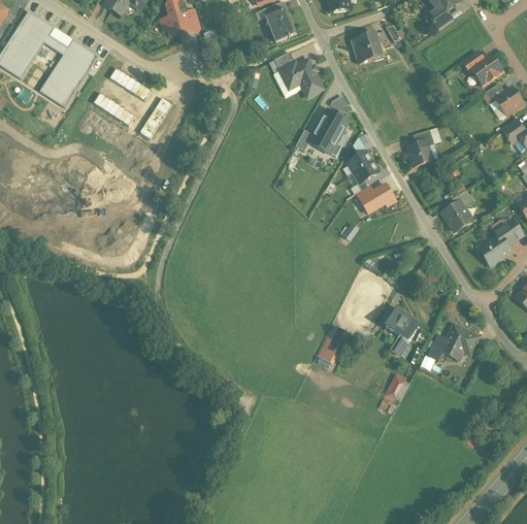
[(105,0),(104,2),(121,13),(126,4),(125,4),(127,0),(130,0),(134,3),(133,4),(140,9),(146,0),(105,0)]
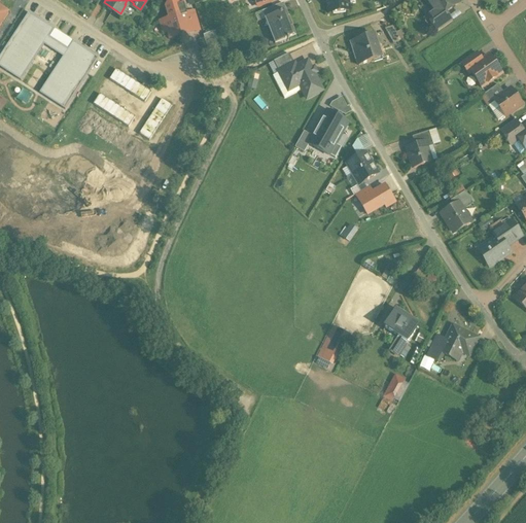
[(281,0),(261,8),(265,15),(268,14),(284,8),(281,0)]
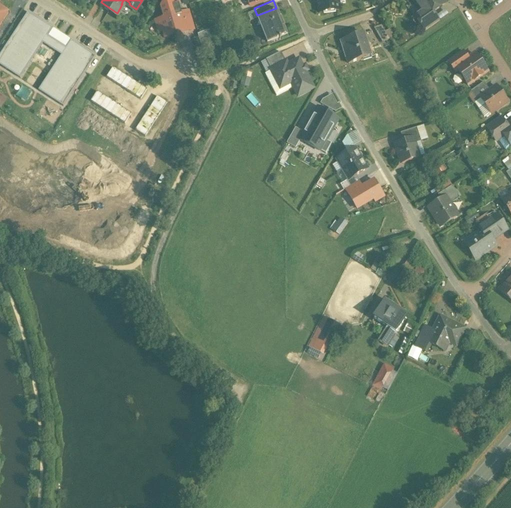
[(317,0),(318,10),(339,7),(338,7),(337,0),(317,0)]
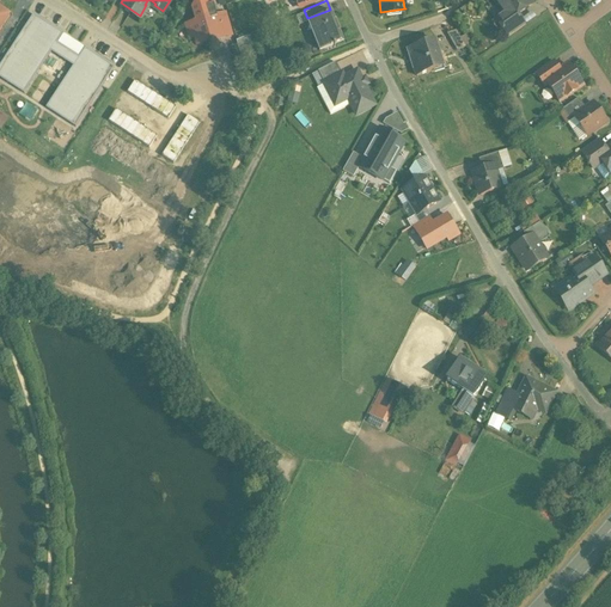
[(494,0),(495,1),(496,0),(501,0),(505,5),(502,6),(507,12),(509,16),(517,11),(531,1),(530,0),(494,0)]
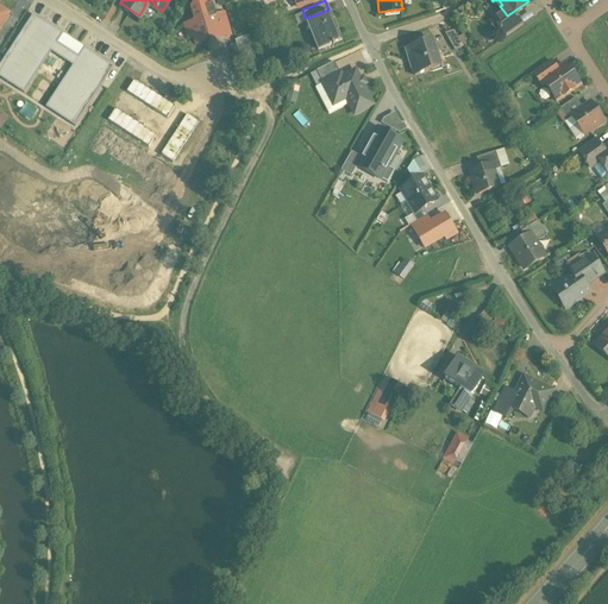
[(224,10),(192,19),(198,41),(218,33),(214,21),(226,19),(224,10)]
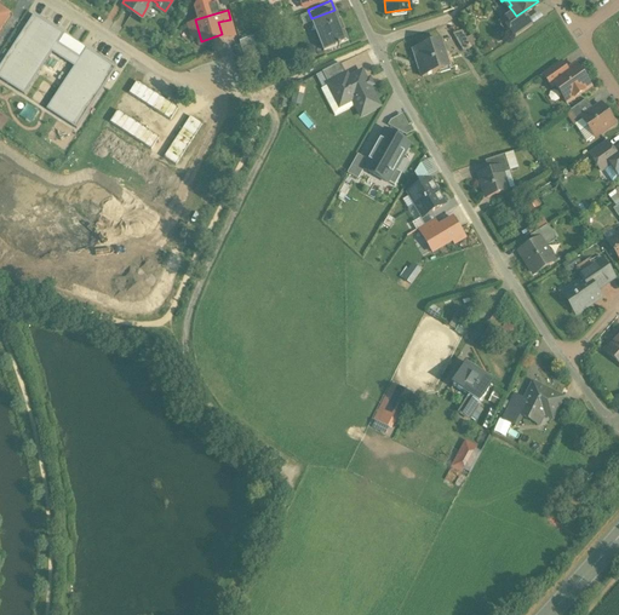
[(334,10),(315,17),(326,46),(348,38),(343,28),(342,28),(334,10)]
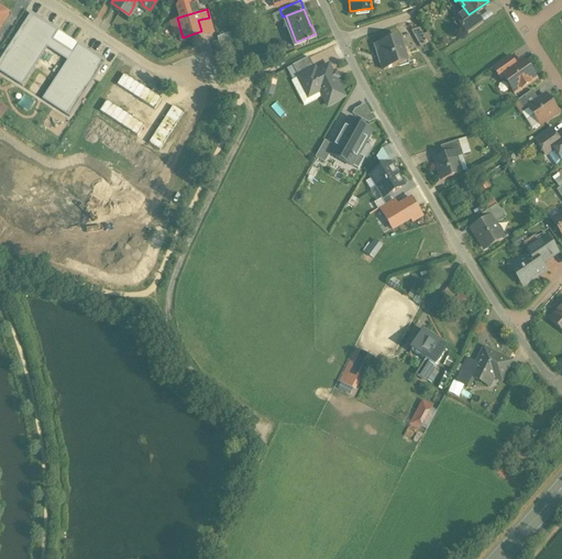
[(466,11),(458,18),(466,31),(482,20),(475,10),(469,14),(466,11)]
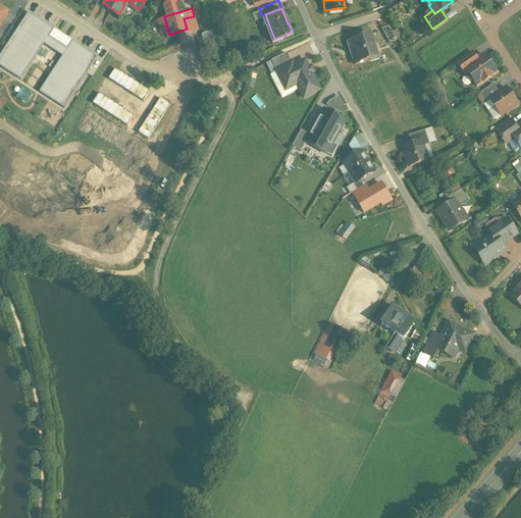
[(28,10),(0,52),(0,64),(19,76),(43,42),(61,53),(37,90),(63,106),(97,54),(71,38),(66,46),(47,34),(52,27),(28,10)]
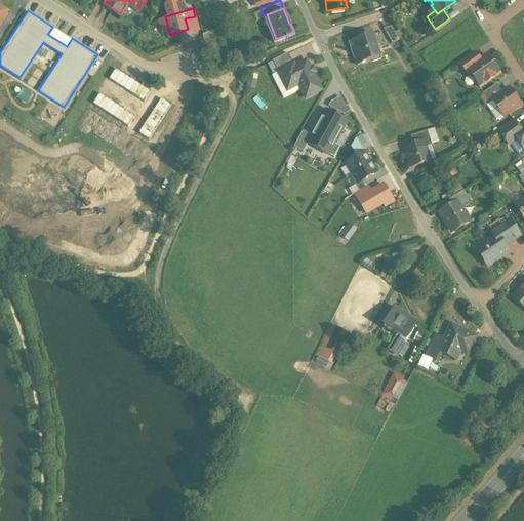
[(390,23),(383,26),(391,40),(398,37),(390,23)]
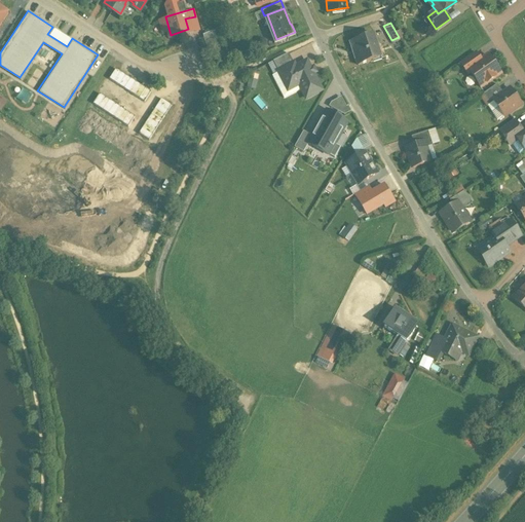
[(211,28),(202,32),(208,49),(217,47),(211,28)]
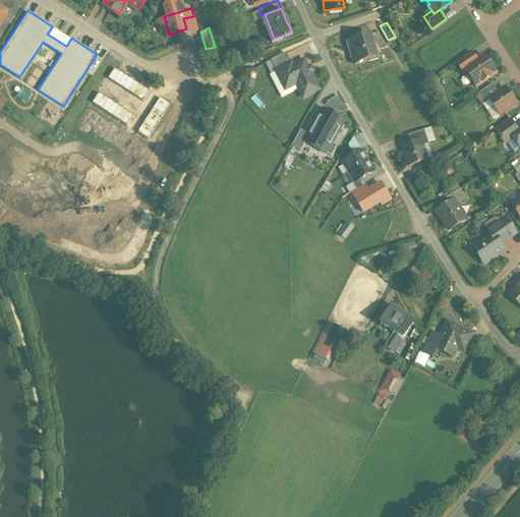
[(369,31),(346,39),(354,61),(377,54),(373,54),(368,39),(371,38),(369,31)]
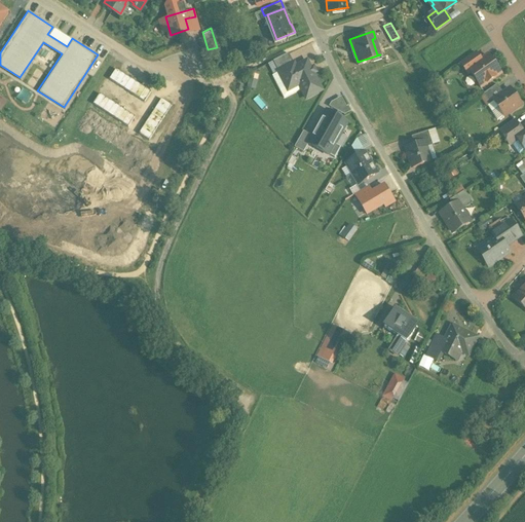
[(474,48),(459,60),(466,71),(470,69),(467,66),(480,57),(474,48)]
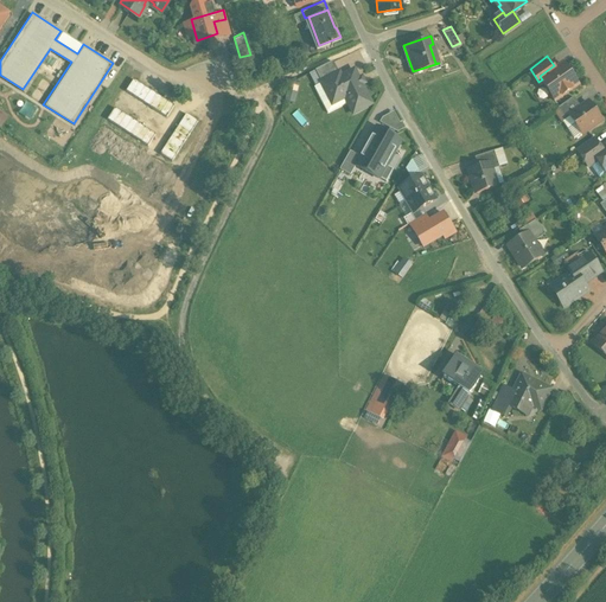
[(332,58),(318,65),(320,69),(316,70),(321,81),(339,71),(332,58)]
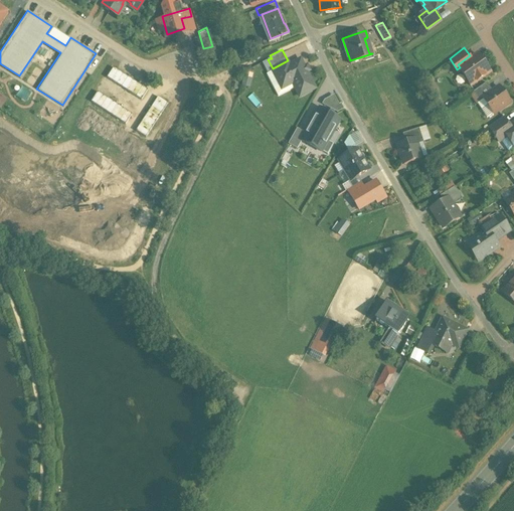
[(470,55),(458,64),(460,67),(471,82),(489,69),(477,51),(470,55)]
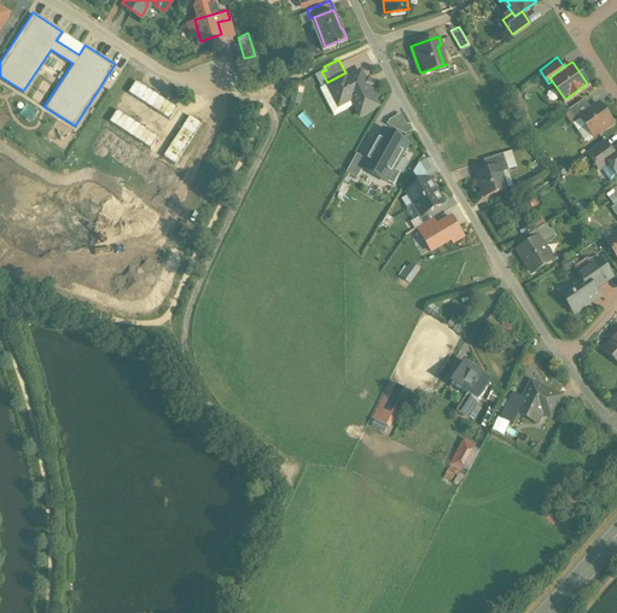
[(365,77),(360,68),(347,75),(345,73),(327,82),(336,99),(329,103),(333,111),(354,101),(359,112),(368,107),(367,105),(376,100),(367,82),(368,82),(366,77),(365,77)]
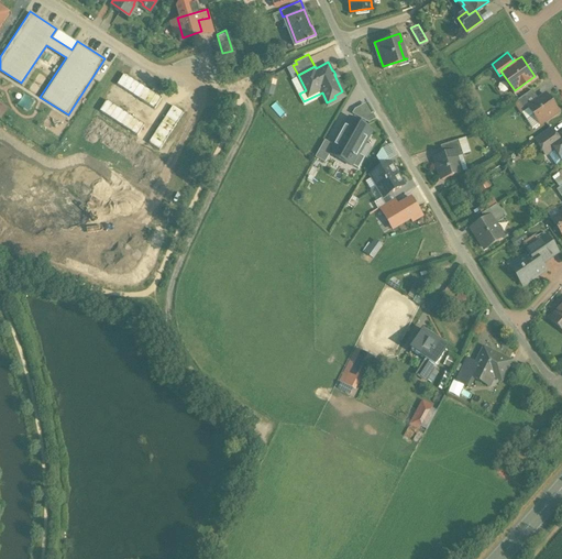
[(276,77),(267,75),(264,89),(272,91),(276,77)]
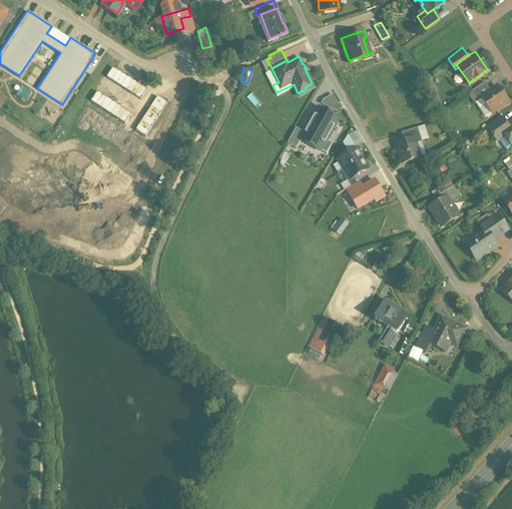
[(484,79),(470,89),(477,99),(481,96),(480,96),(490,88),(484,79)]
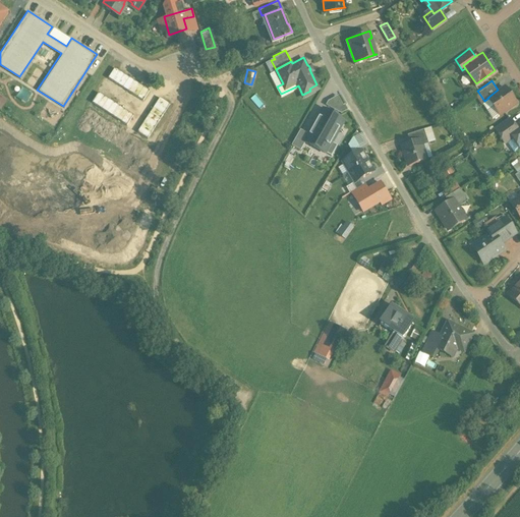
[(498,90),(487,98),(488,98),(498,112),(515,100),(505,84),(498,90)]
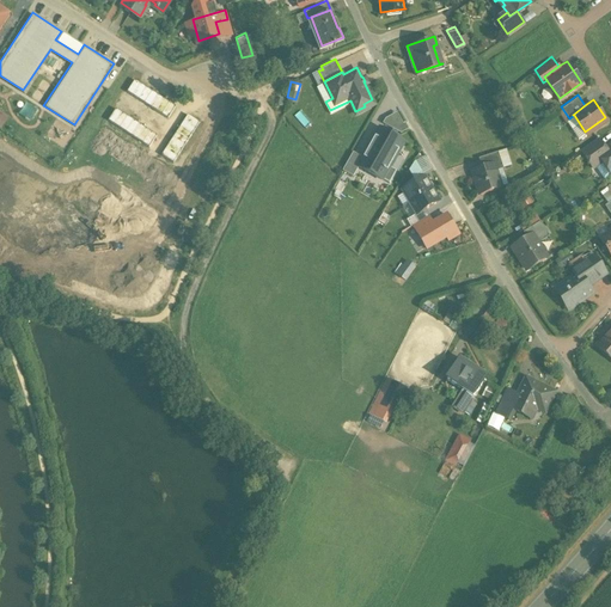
[(527,126),(521,116),(515,121),(523,130),(527,126)]
